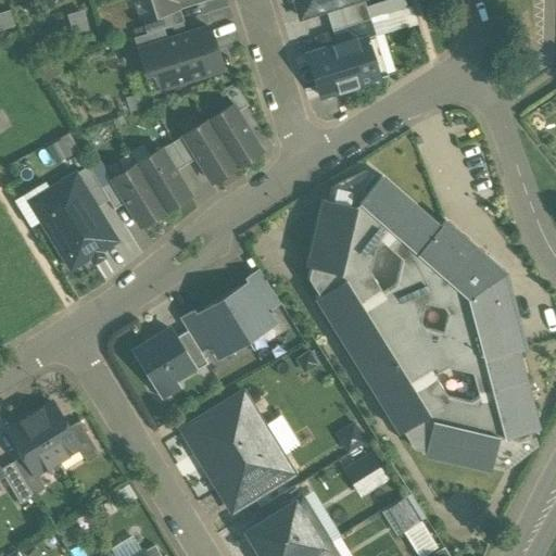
[(150,0),(155,16),(180,9),(178,1),(181,0),(150,0)]
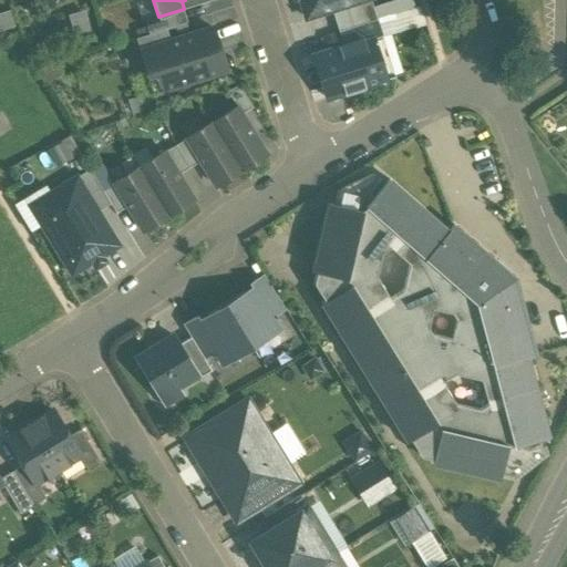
[(185,0),(182,1),(184,9),(213,0),(185,0)]
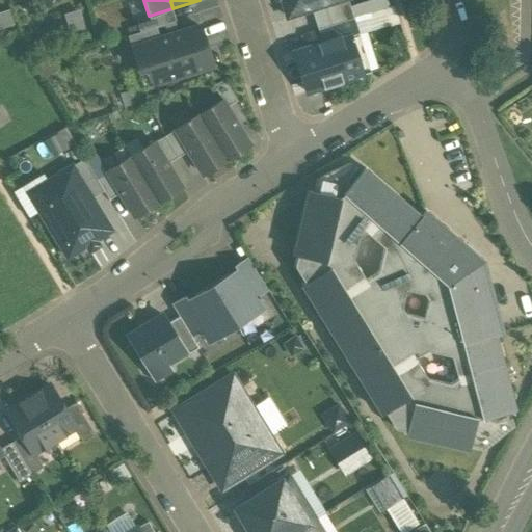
[(282,0),(288,18),(312,10),(345,0),(282,0)]
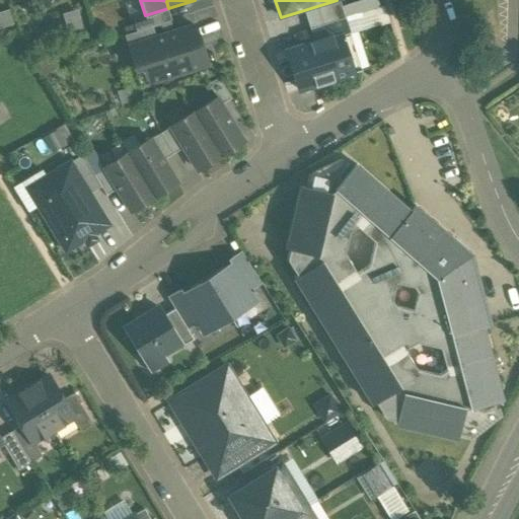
[(346,18),(340,0),(337,0),(304,10),(310,29),(346,18)]
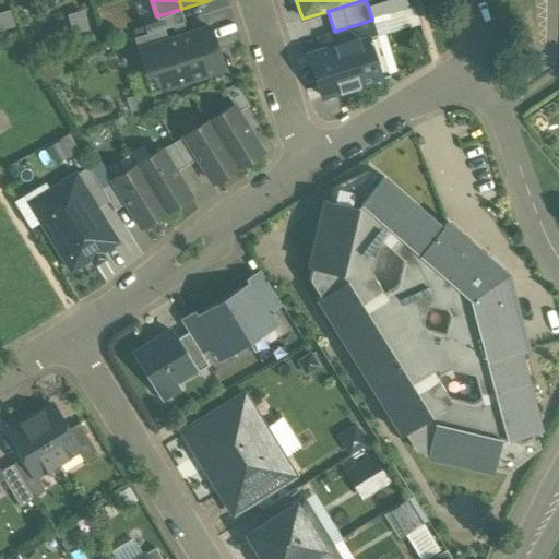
[(372,20),(334,32),(340,46),(368,37),(369,39),(378,36),(372,20)]
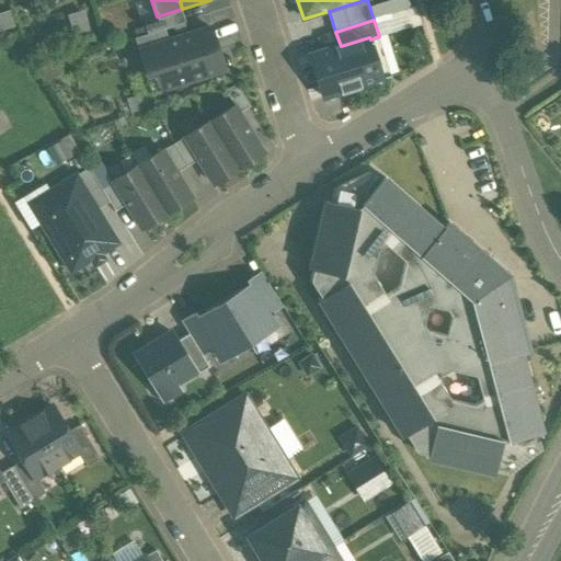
[(168,41),(140,49),(153,92),(225,69),(212,27),(168,41)]
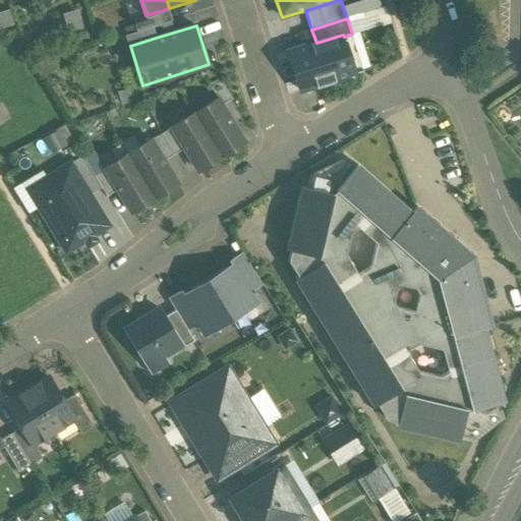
[(153,26),(126,35),(130,46),(156,38),(153,26)]
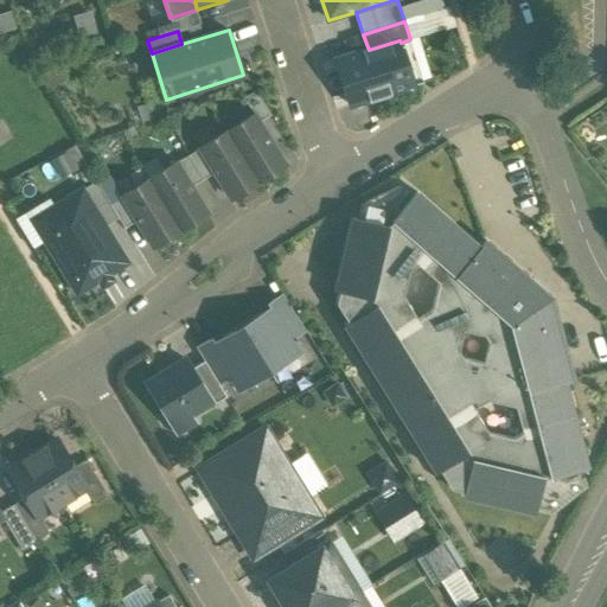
[(369,50),(337,61),(351,106),(423,83),(410,39),(401,43),(400,40),(369,50)]
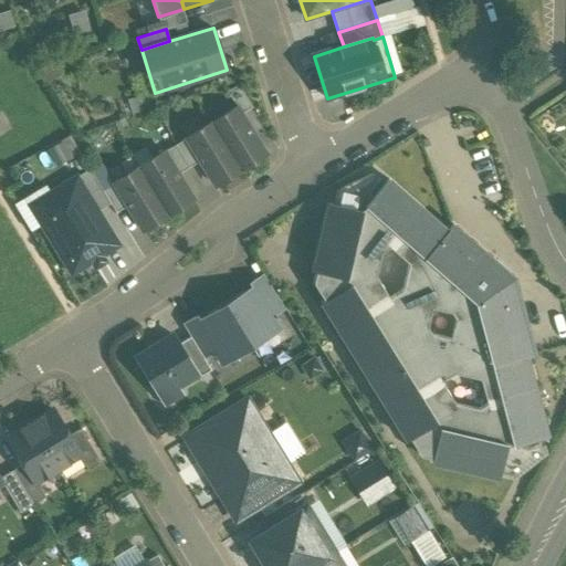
[(253,107),(239,85),(228,92),(238,107),(242,114),(253,107)]
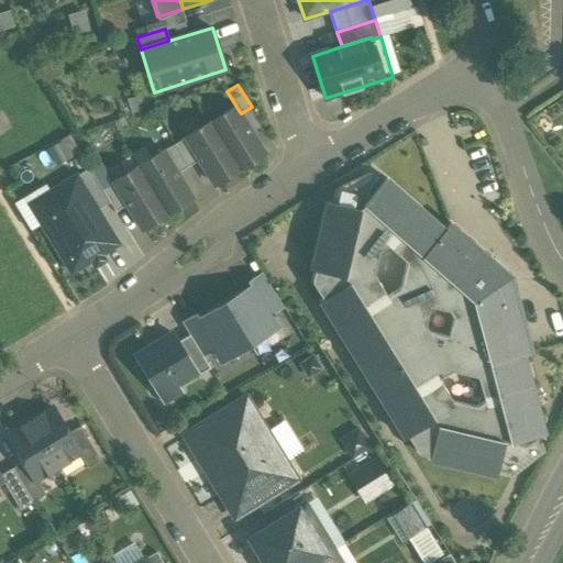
[(236,107),(211,122),(240,169),(265,154),(241,113),(236,107)]
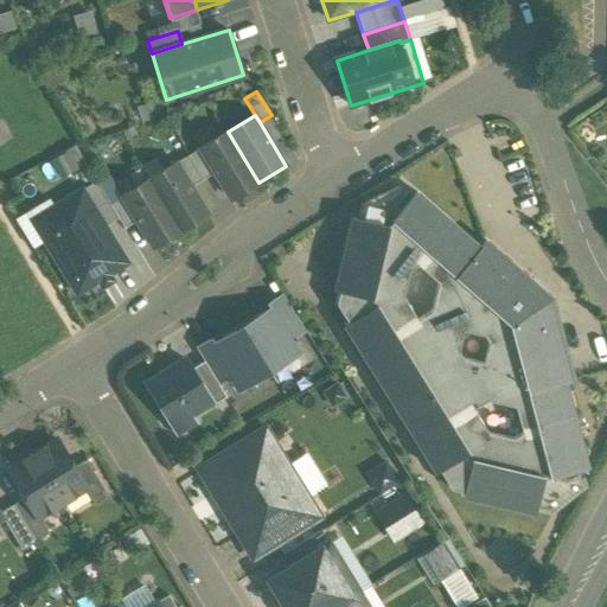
[(259,183),(228,132),(200,148),(216,172),(231,198),(259,183)]
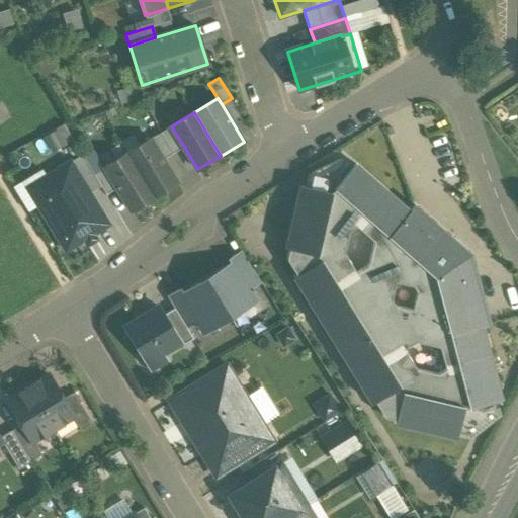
[(67,125),(57,128),(63,145),(73,141),(67,125)]
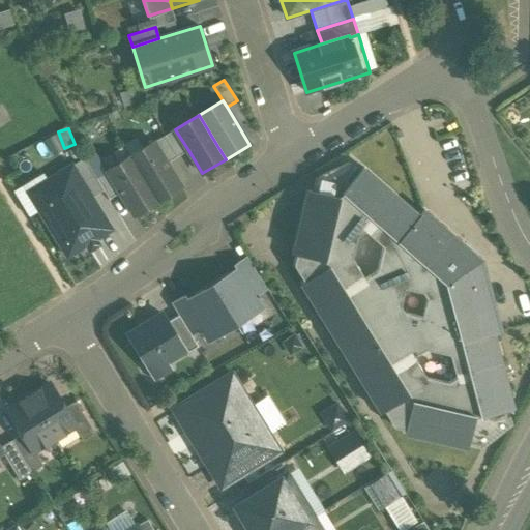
[(188,150),(175,129),(165,136),(178,157),(188,150)]
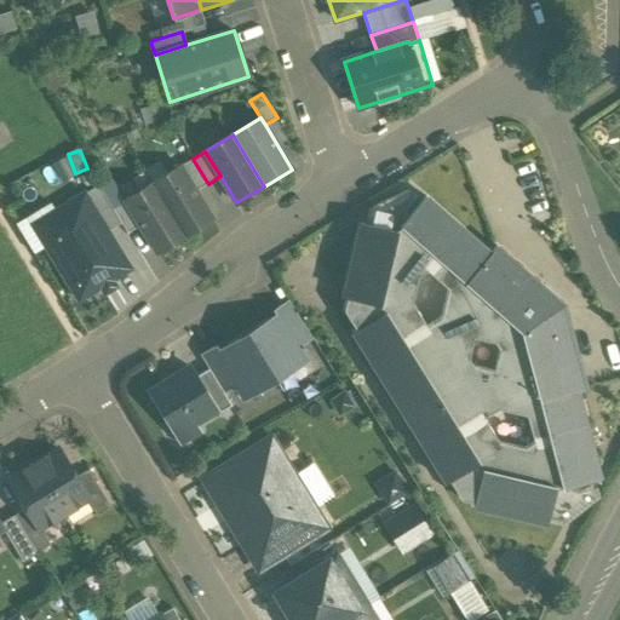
[(208,184),(193,159),(181,167),(195,191),(208,184)]
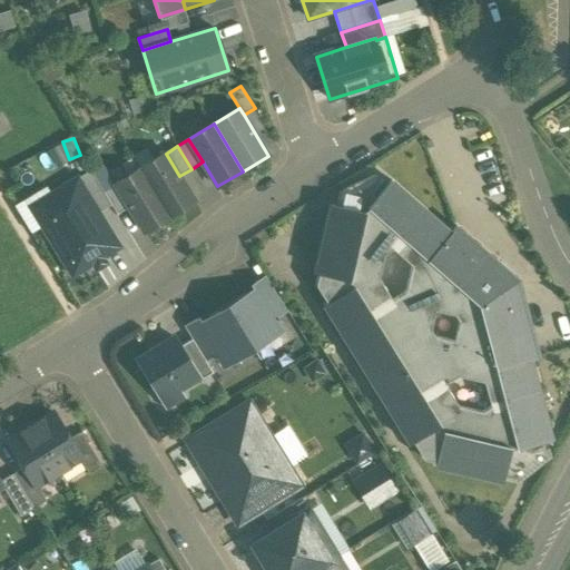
[(179,176),(166,154),(140,169),(169,216),(195,200),(179,176)]
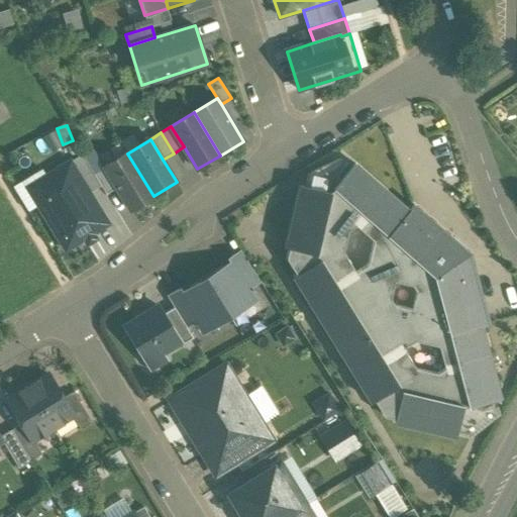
[(127,153),(105,167),(117,188),(130,210),(153,196),(127,153)]
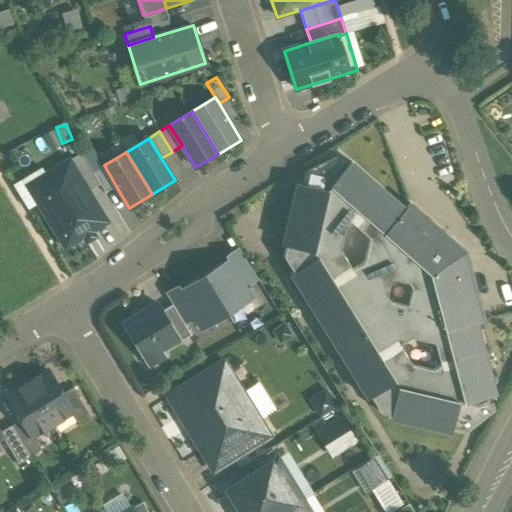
[(82,153),(69,161),(88,192),(101,184),(93,172),(82,153)]
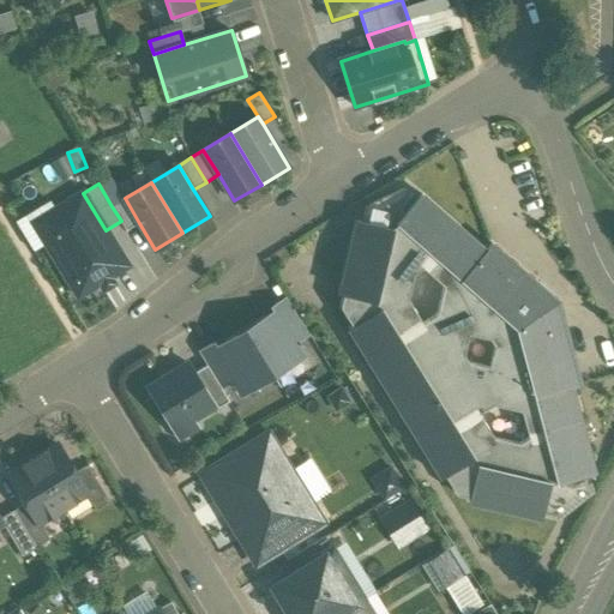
[(596,471),(576,387),(581,386),(558,299),(492,239),(486,245),(420,187),(391,220),(354,211),(335,292),(342,293),(337,301),(350,323),(344,325),(451,493),(468,497),(467,501),(542,518),(543,513),(560,517),(594,492),(589,474),(596,471)]
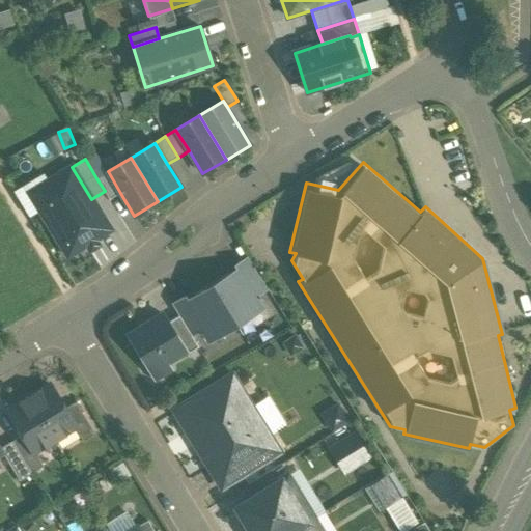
[(91,199),(72,167),(38,188),(49,205),(39,212),(67,257),(110,231),(91,199)]
